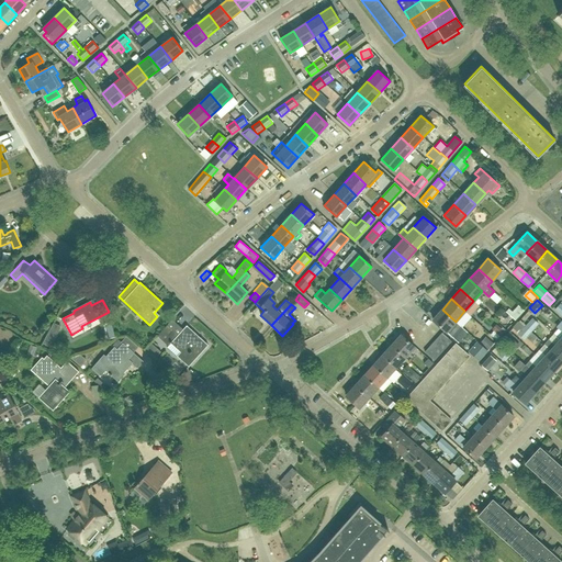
[(523,311),(517,305),(509,315),(514,319),(523,311)]
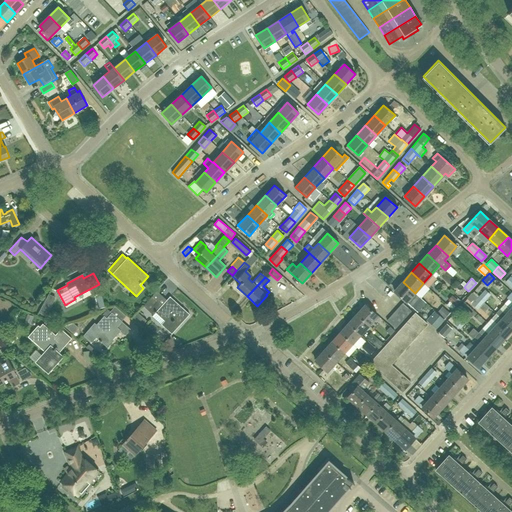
[(496,278),(493,284),(502,289),(505,284),(496,278)]
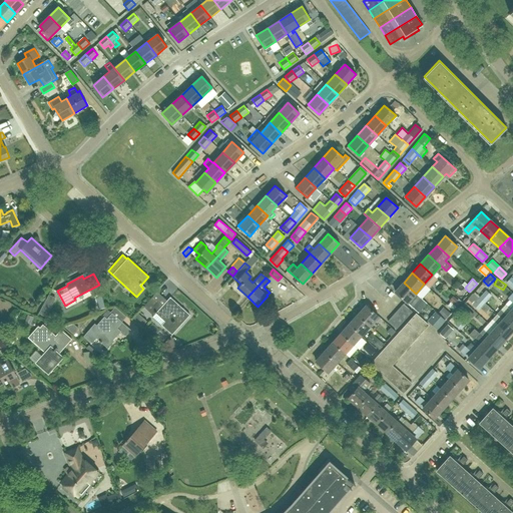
[(421,298),(416,294),(404,283),(395,292),(407,303),(412,308),(421,298)]
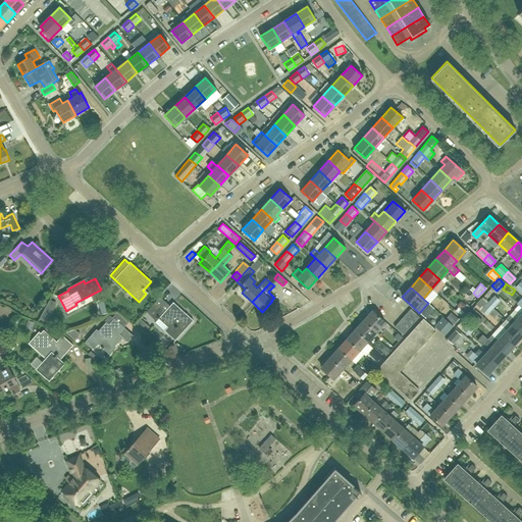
[(486,303),(492,308),(499,301),(492,296),(486,303)]
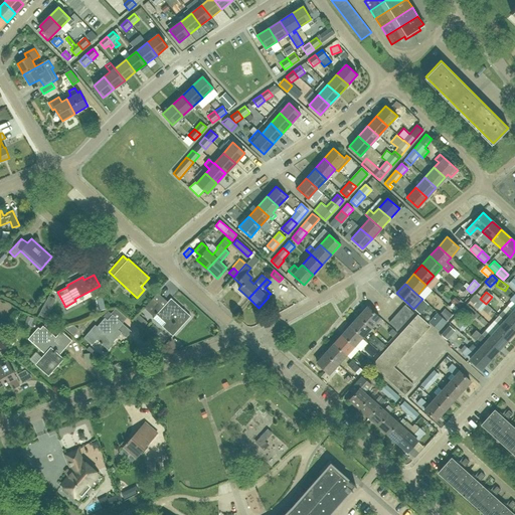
[(107,307),(104,295),(96,297),(99,310),(107,307)]
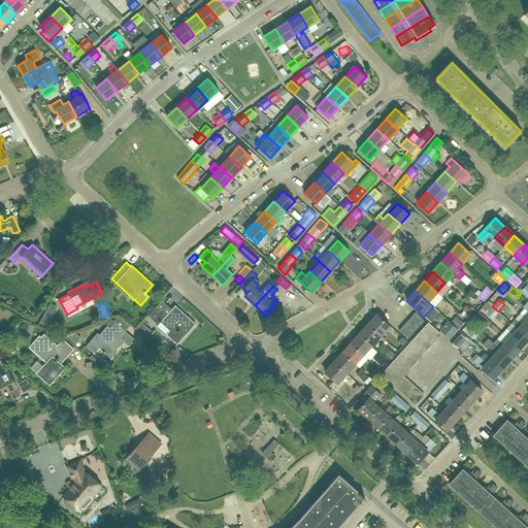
[(491,320),(498,311),(492,306),(491,307),(486,302),(480,309),(491,320)]
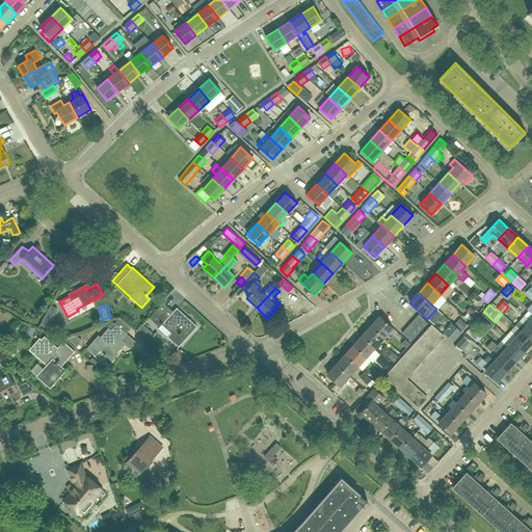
[(470,307),(466,312),(473,318),(477,313),(470,307)]
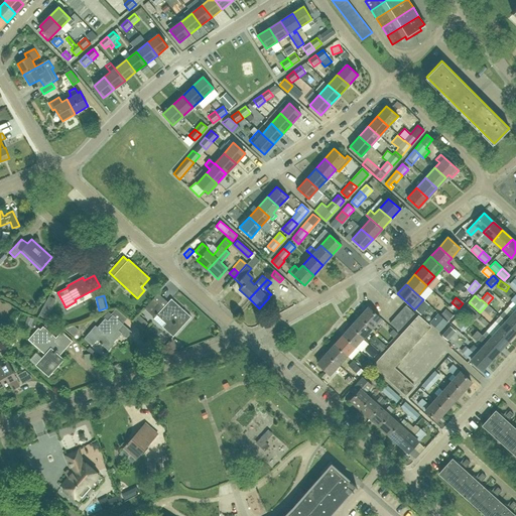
[(163,307),(153,298),(144,308),(154,317),(157,315),(165,324),(162,327),(173,336),(190,316),(171,298),(163,307)]
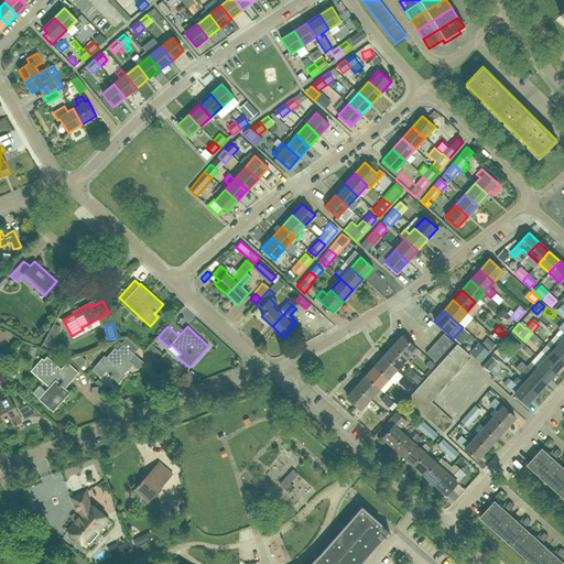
[(453,343),(443,334),(425,353),(435,361),(453,343)]
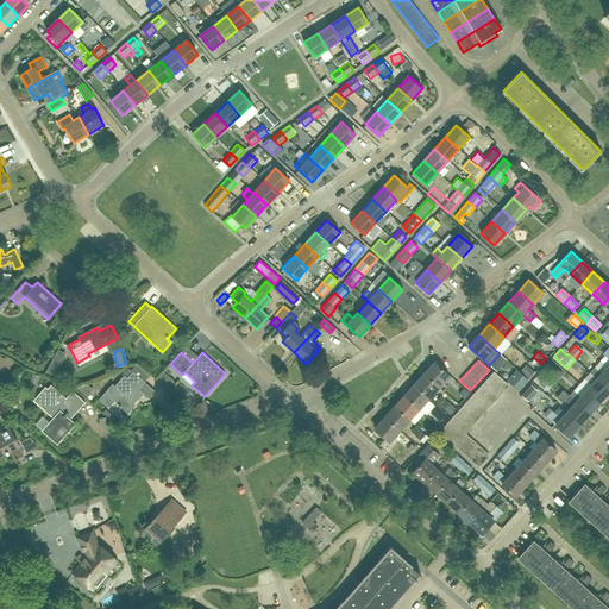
[(425,374),(439,387),(449,376),(434,363),(425,374)]
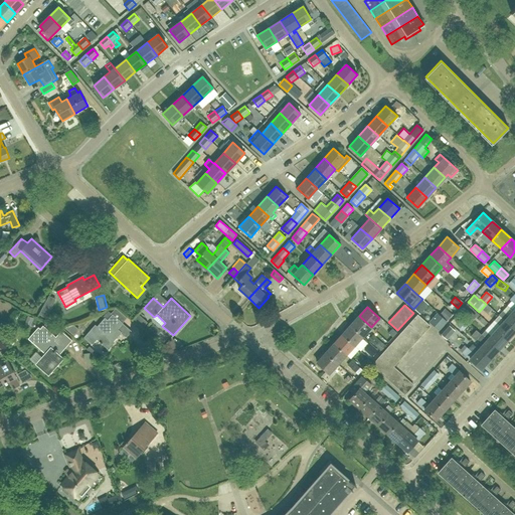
[(463,318),(469,324),(475,316),(469,311),(469,312),(464,307),(459,313),(463,318)]
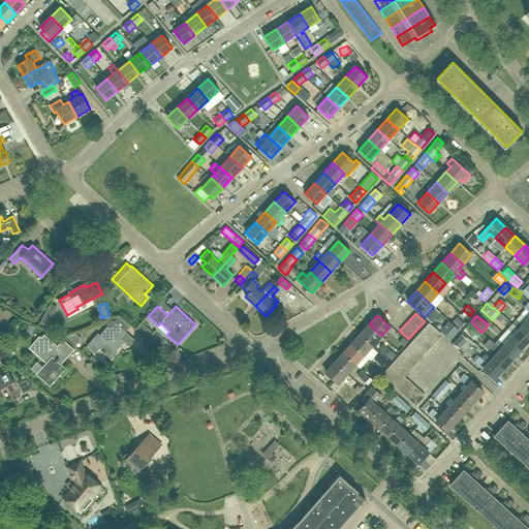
[(464,322),(457,316),(452,322),(459,329),(464,322)]
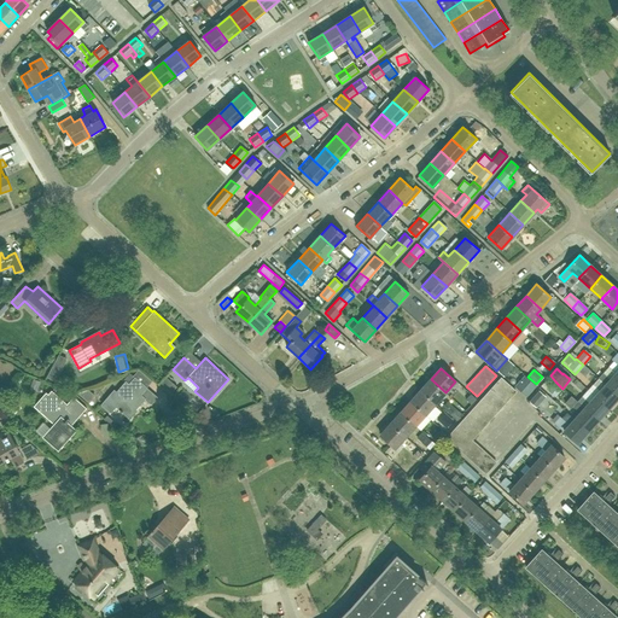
[(598,379),(617,397),(617,377),(614,374),(610,380),(602,373),(598,379)]
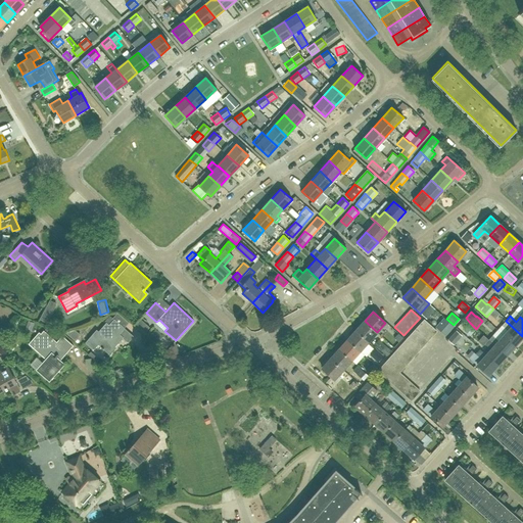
[(444,318),(435,327),(444,335),(454,326),(444,318)]
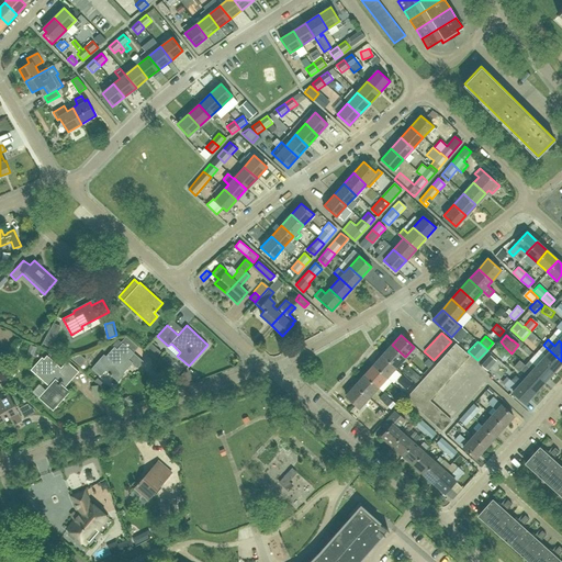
[(134,352),(124,343),(117,349),(115,347),(107,356),(104,353),(92,368),(101,375),(105,370),(116,380),(132,362),(137,368),(143,361),(133,353),(134,352)]
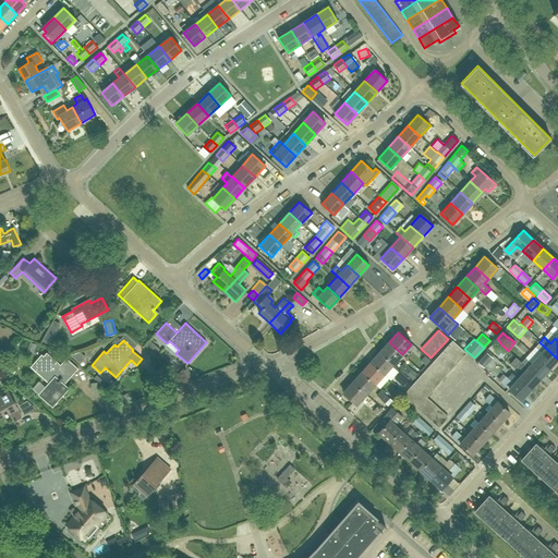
[(465,353),(452,341),(403,396),(438,427),(447,417),(425,398),(465,353)]
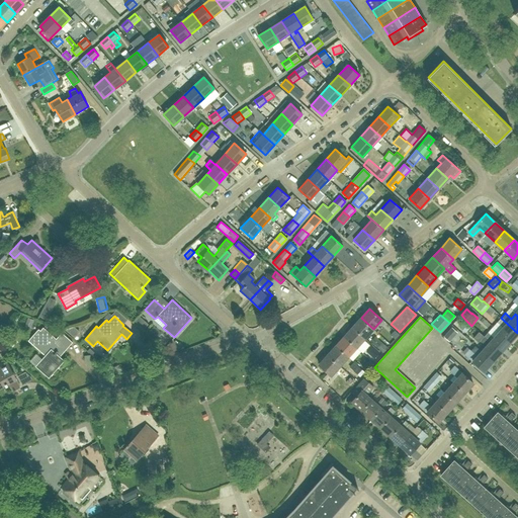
[(33,320),(27,318),(23,328),(30,330),(33,320)]
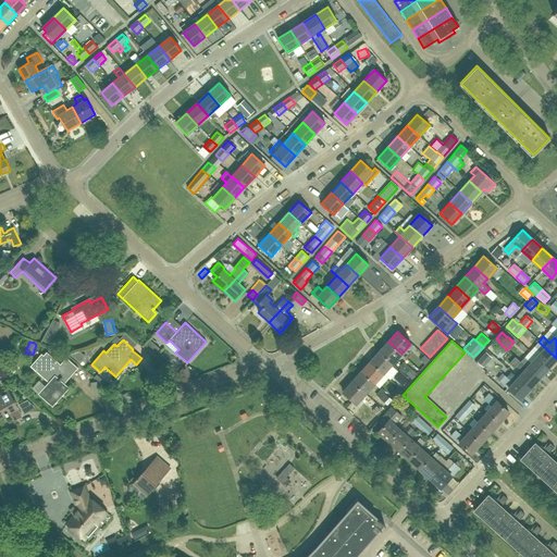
[(401,354),(388,342),(379,351),(393,363),(401,354)]
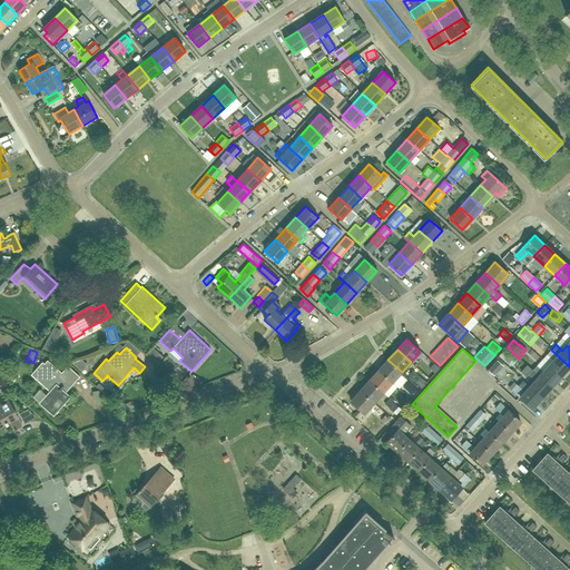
[(548,366),(561,377),(569,366),(551,350),(547,354),(553,360),(548,366)]
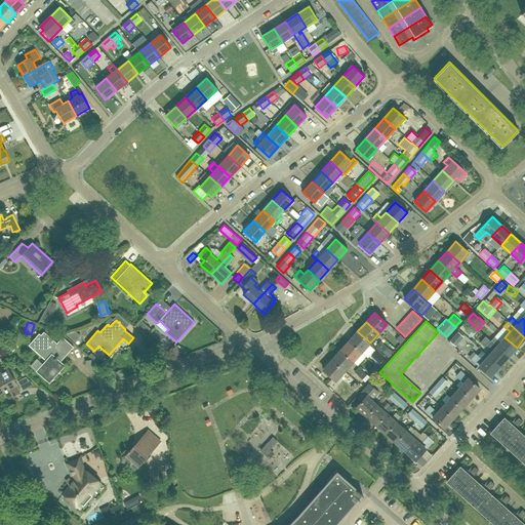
[(478,330),(472,324),(465,331),(471,337),(478,330)]
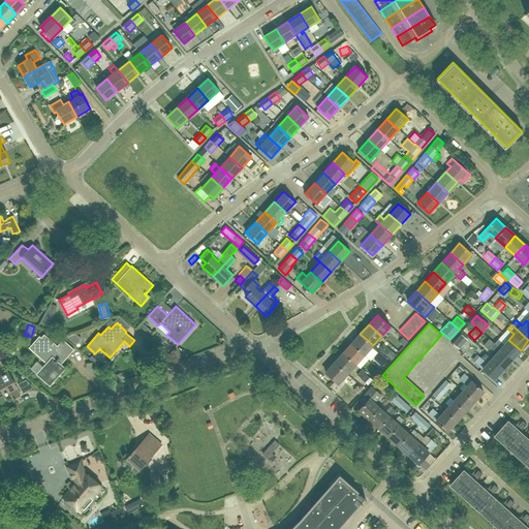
[(56,345),(43,334),(40,337),(38,336),(28,347),(45,363),(41,367),(36,363),(31,369),(50,385),(65,368),(61,364),(73,349),(62,339),(56,345)]
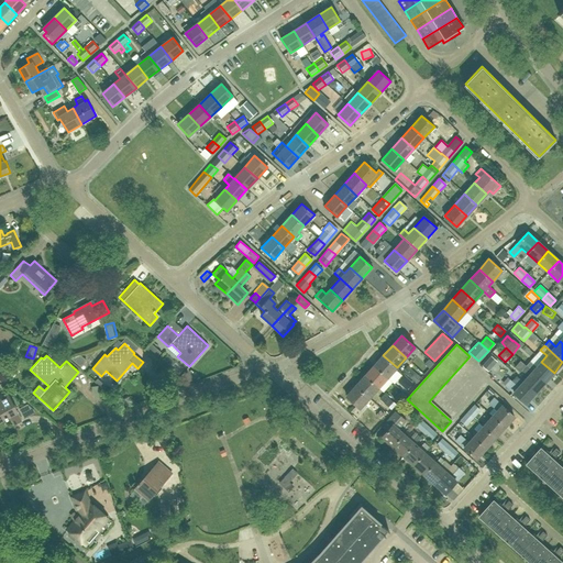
[(397,367),(383,355),(374,365),(387,377),(392,373),(396,377),(400,372),(396,368),(397,367)]
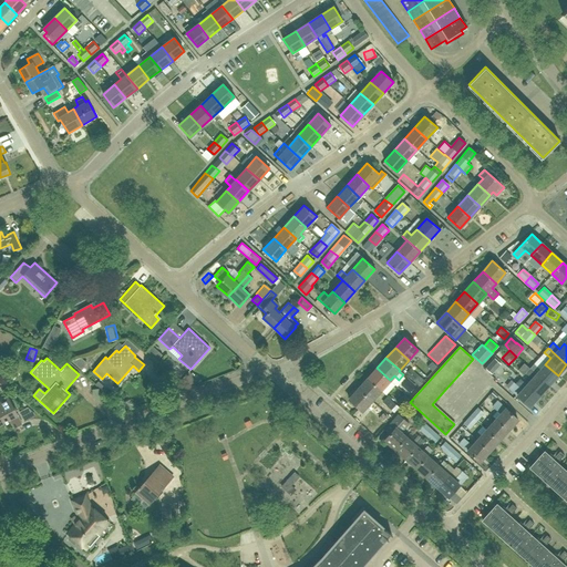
[(80,359),(71,362),(74,364),(78,369),(83,362),(80,359)]
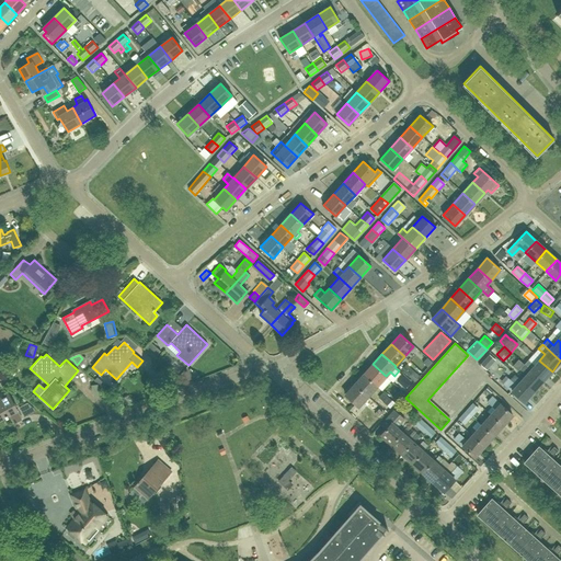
[(494,361),(489,355),(479,365),(485,370),(494,361)]
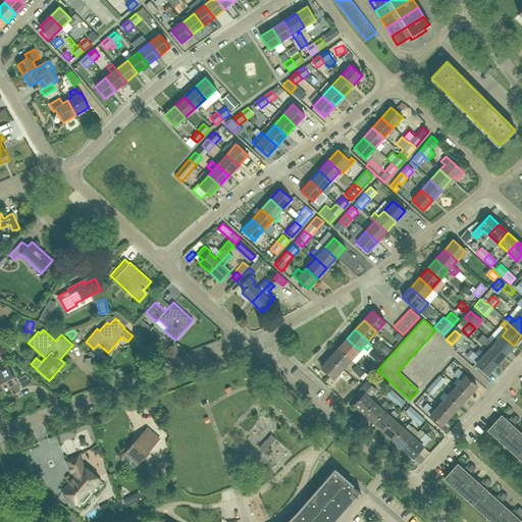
[(493,345),(505,355),(514,346),(502,335),(497,331),(492,335),(498,340),(493,345)]
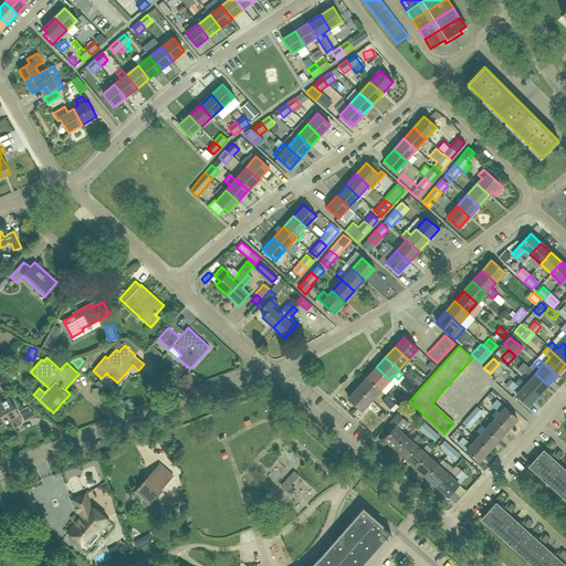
[(380,390),(389,379),(376,367),(367,378),(380,390)]
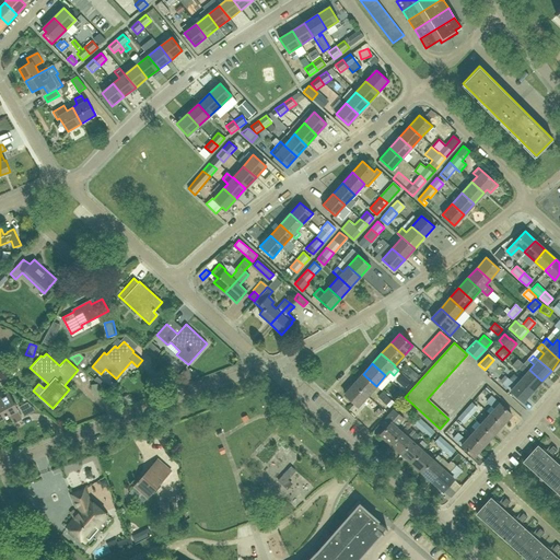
[(541,381),(529,370),(523,364),(518,369),(525,374),(520,381),(532,392),(541,381)]
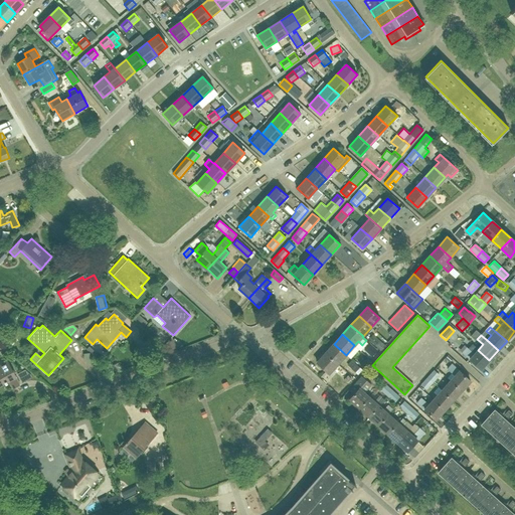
[(338,364),(346,355),(334,344),(326,353),(338,364)]
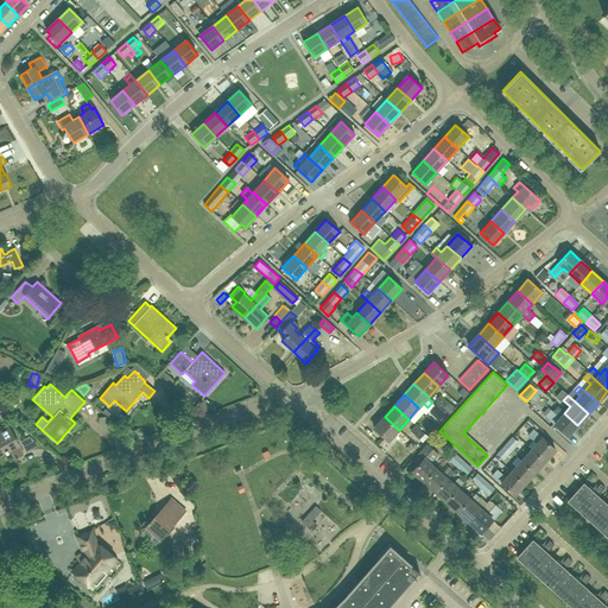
[(577,425),(564,413),(559,419),(550,411),(545,417),(568,436),(577,425)]
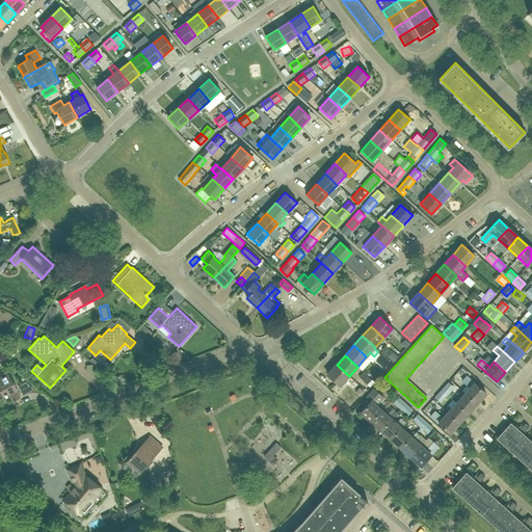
[(340,387),(349,376),(337,365),(327,374),(340,387)]
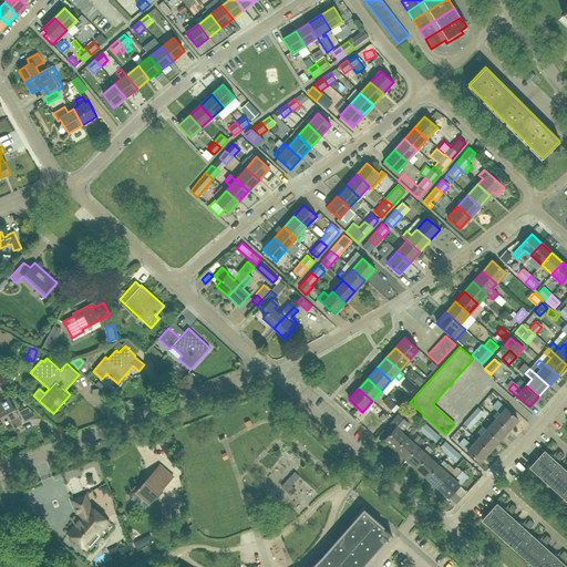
[(17,415),(8,399),(0,402),(0,424),(10,420),(14,428),(20,424),(16,416),(17,415)]
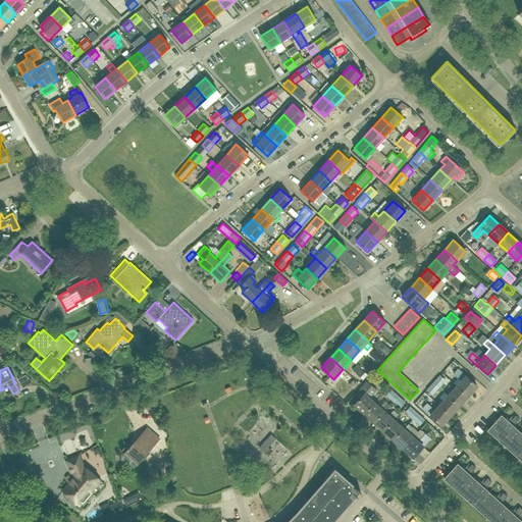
[(365,375),(359,369),(355,374),(361,379),(365,375)]
